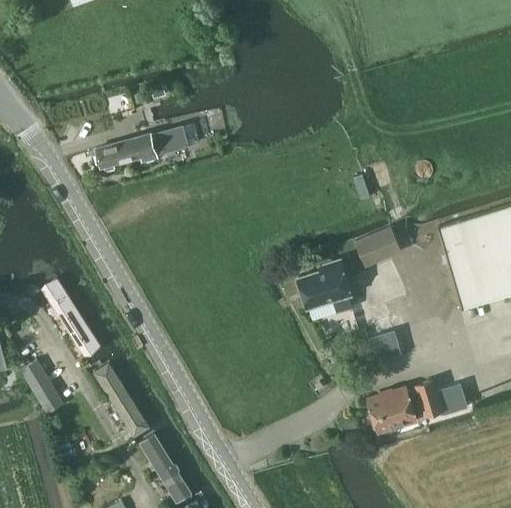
[(75,0),(74,1),(78,12),(113,0),(75,0)]
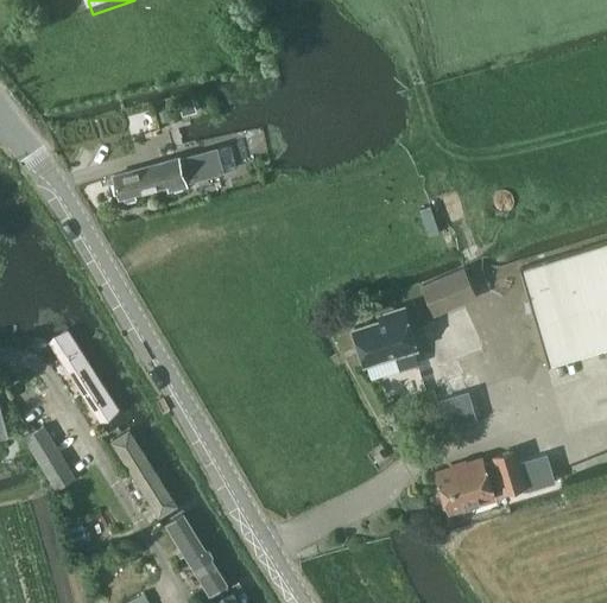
[(195,102),(181,107),(184,119),(198,114),(195,102)]
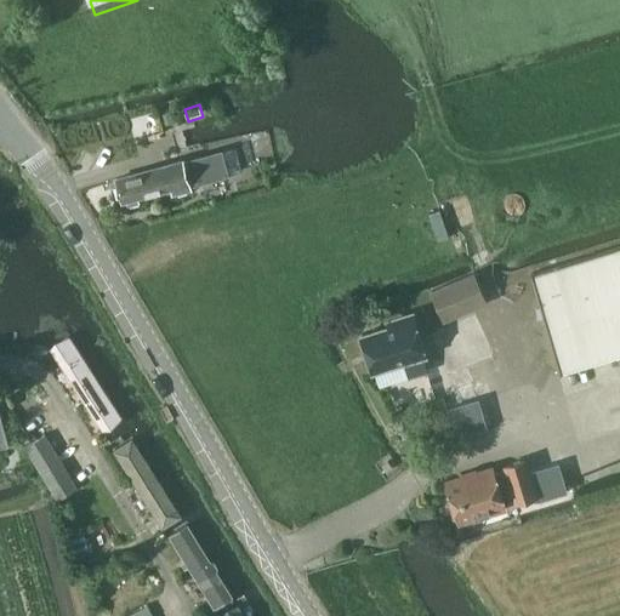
[(166,170),(118,183),(124,206),(128,205),(129,210),(141,206),(140,201),(172,193),(175,200),(194,194),(192,189),(243,176),(237,152),(186,166),(186,165),(166,170)]
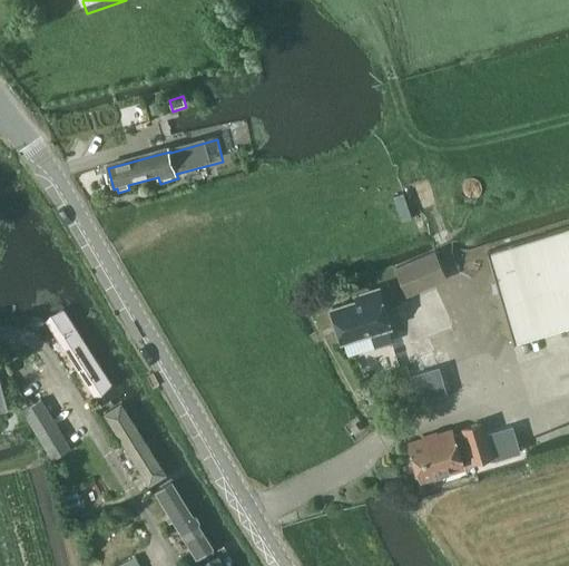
[(464,186),(462,193),(464,199),(469,203),(476,203),(481,199),(483,193),(481,186),(476,183),(469,183),(464,186)]
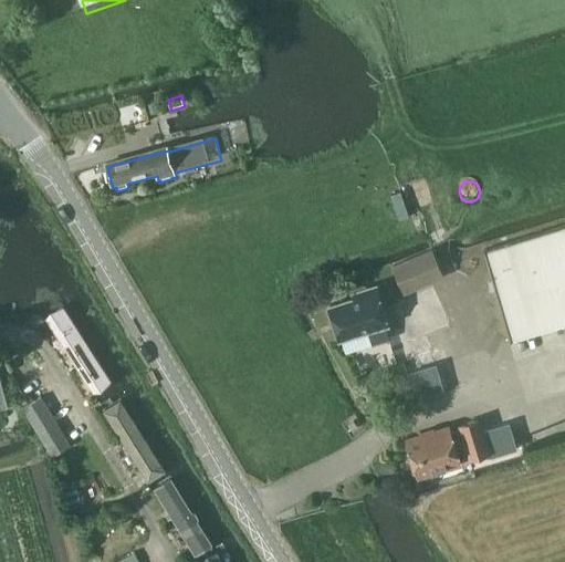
[(564,228),(484,255),(511,339),(564,321),(564,228)]
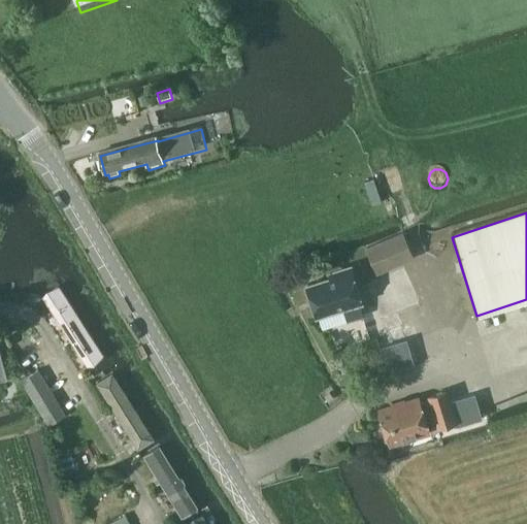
[(368,251),(371,256),(379,273),(414,259),(405,241),(402,235),(368,251)]
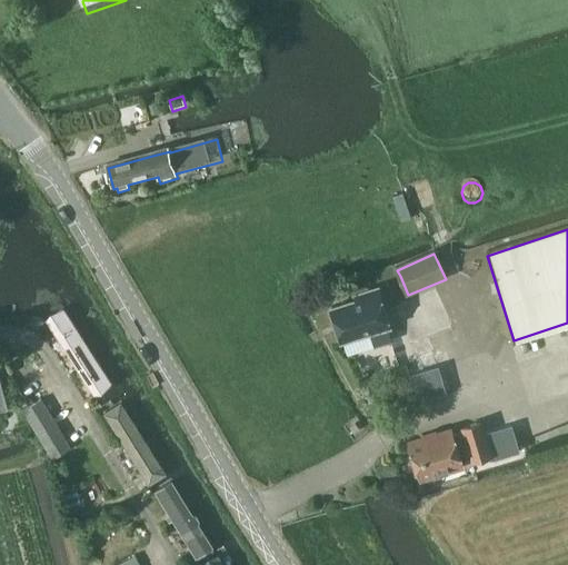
[(380,296),(334,310),(344,344),(371,336),(376,350),(394,345),(389,330),(391,329),(380,296)]
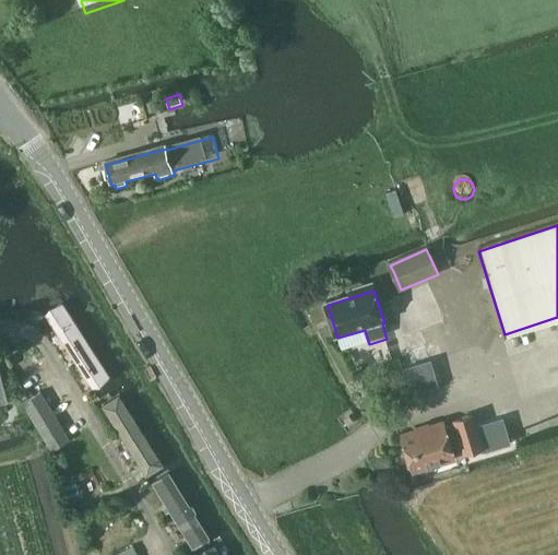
[(64,308),(46,319),(90,389),(108,377),(64,308)]
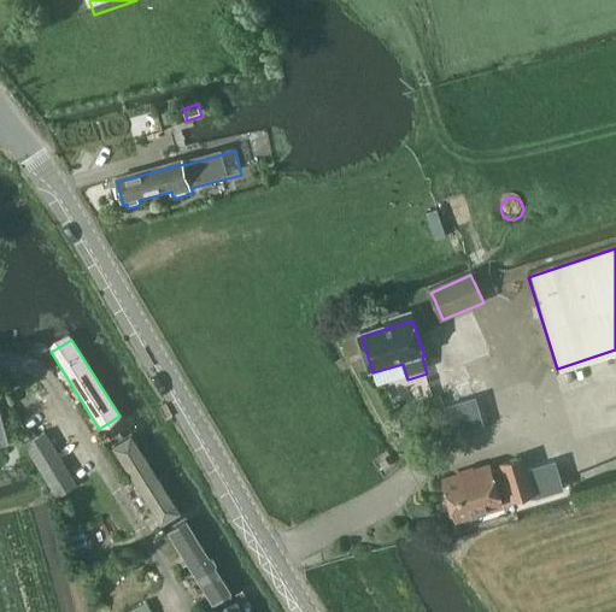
[(0,448),(11,446),(0,407),(0,448)]
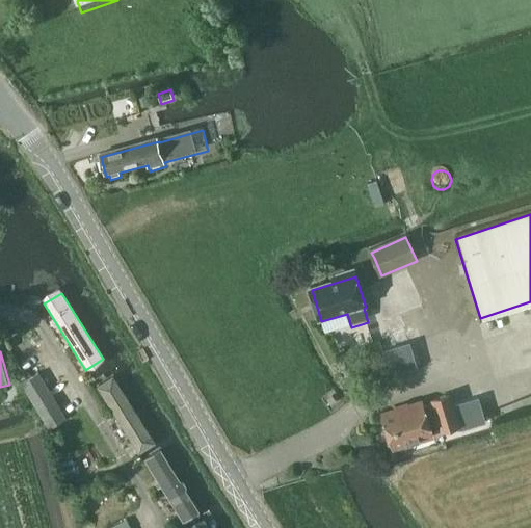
[(23,385),(51,431),(67,421),(40,375),(23,385)]
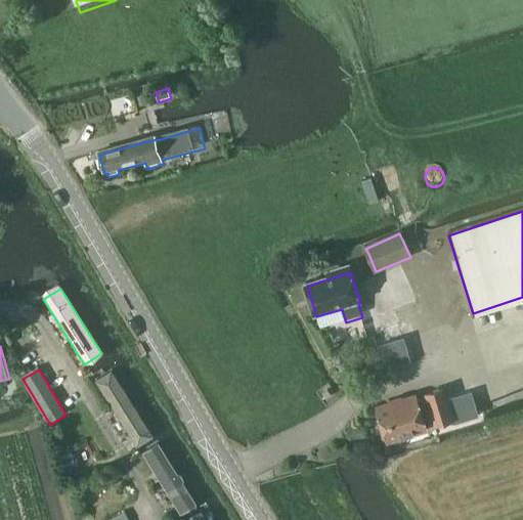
[(113,372),(95,383),(136,448),(154,437),(113,372)]
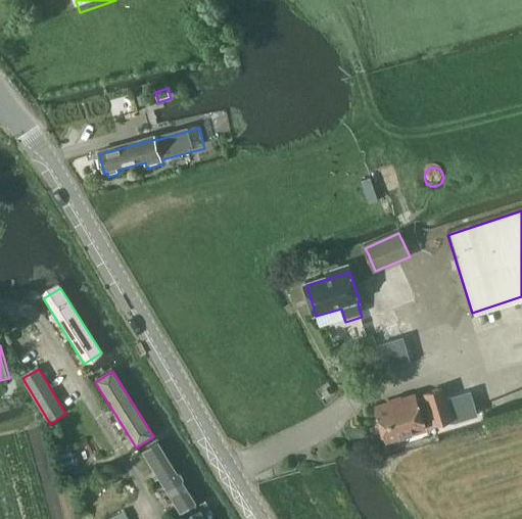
[(426,430),(425,427),(435,424),(436,427),(453,422),(442,390),(427,395),(428,398),(418,402),(417,398),(377,411),(387,442),(426,430)]
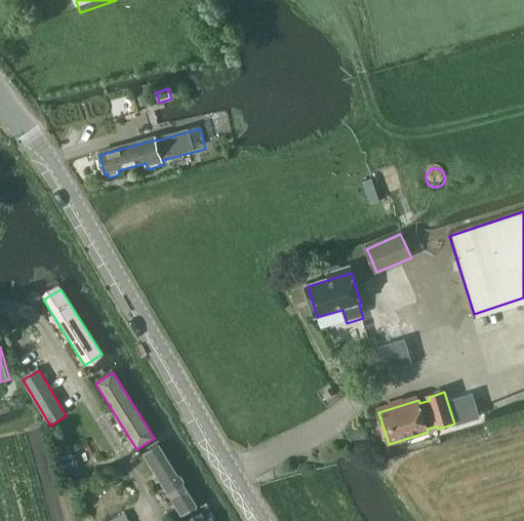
[(157,444),(140,455),(182,520),(199,509),(157,444)]
